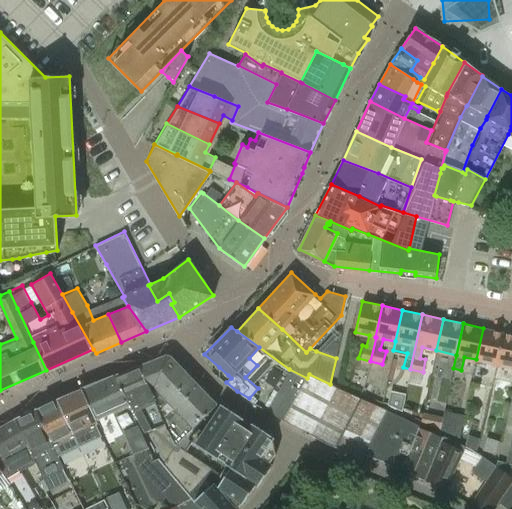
[(483,328),(476,359),(487,362),(484,373),(494,376),(496,364),(504,332),(483,328)]
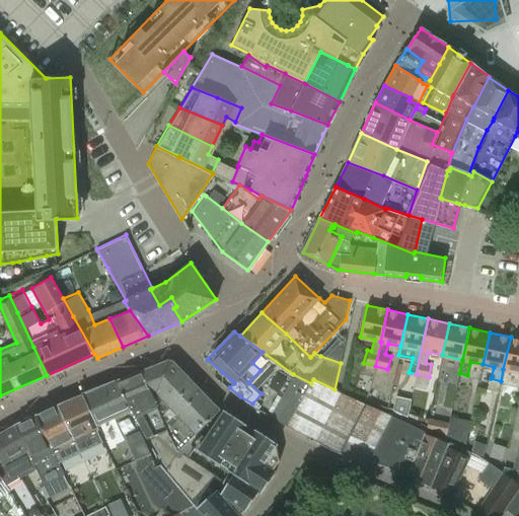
[(320,356),(341,363),(346,337),(340,335),(320,356)]
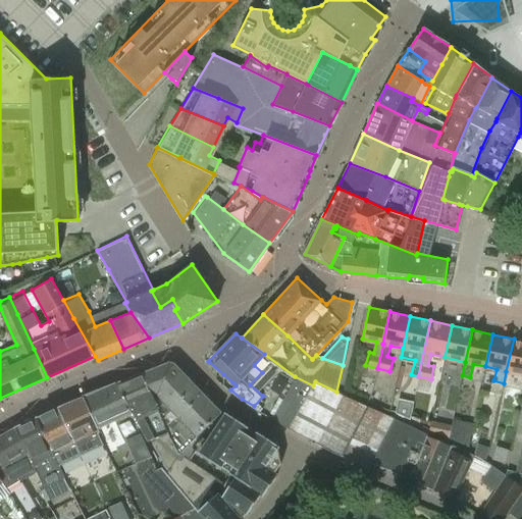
[(521,341),(514,339),(506,371),(521,374),(521,341)]
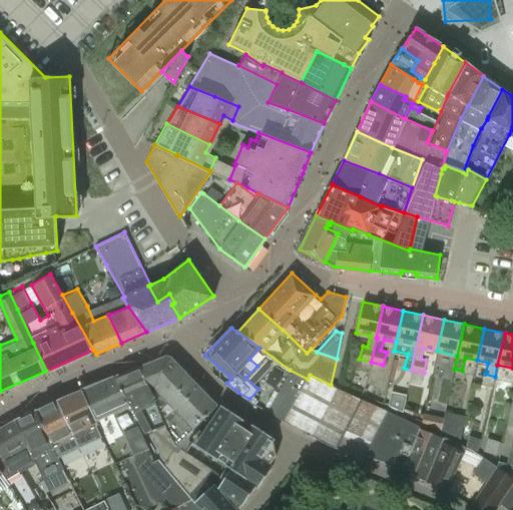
[(155,383),(196,425),(217,406),(173,359),(172,356),(169,356),(166,356),(138,366),(147,387),(155,383)]
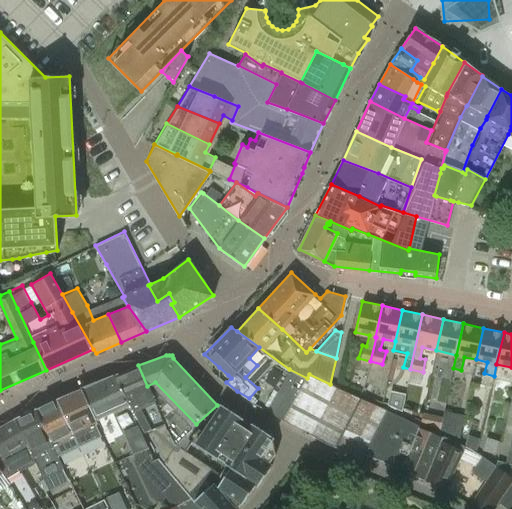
[(163,463),(190,495),(217,471),(175,444),(166,429),(155,401),(147,386),(138,365),(113,375),(128,404),(133,411),(145,430),(152,446),(152,451),(163,463)]
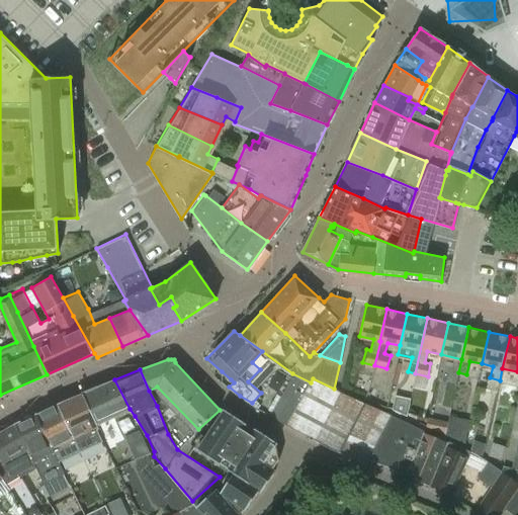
[(311,382),(292,373),(280,397),(270,416),(286,424),(299,399),(301,400),(311,382)]
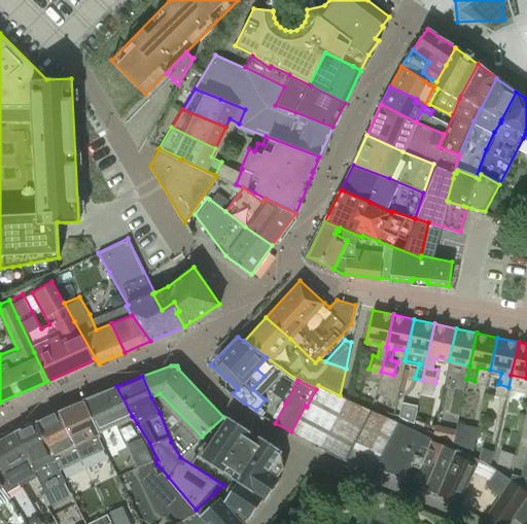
[(305,406),(291,431),(320,446),(337,455),(373,470),(375,466),(413,483),(430,440),(431,438),(397,421),(340,395),(318,385),(316,389),(307,407),(305,406)]
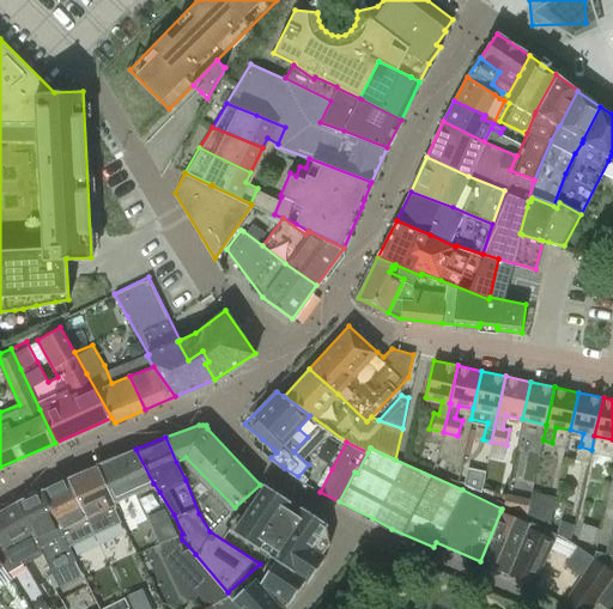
[(87,518),(93,530),(121,516),(125,523),(146,564),(155,580),(169,608),(196,608),(211,602),(228,592),(195,554),(182,540),(182,534),(174,515),(159,492),(153,483),(135,449),(123,454),(68,476),(84,512),(87,518)]
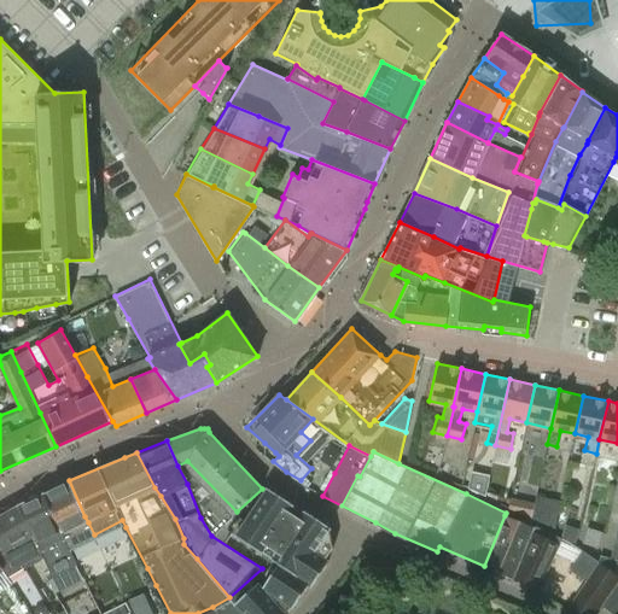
[(211,536),(237,512),(187,461),(178,466),(187,484),(200,518),(211,536)]
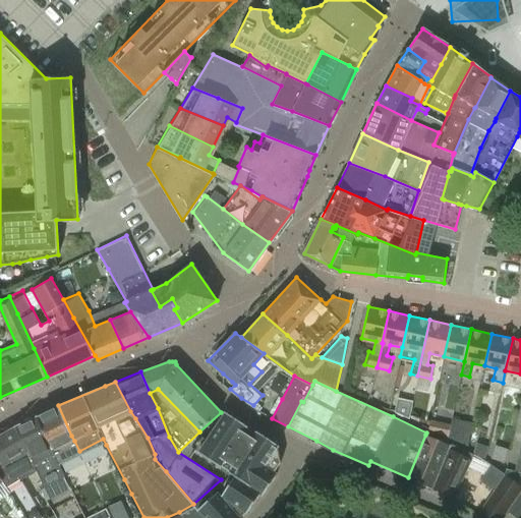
[(409,416),(413,400),(402,397),(398,396),(395,410),(409,417),(409,416)]
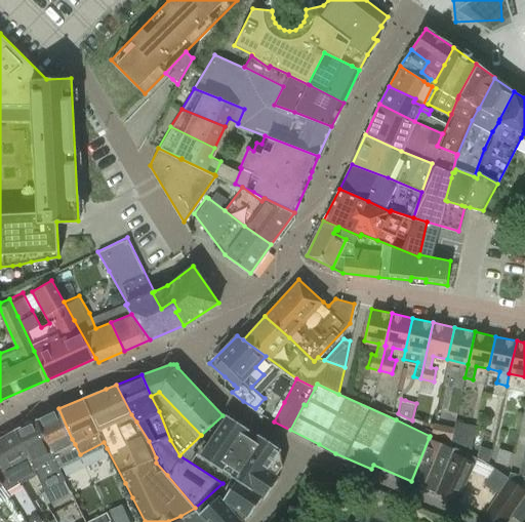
[(58,408),(37,418),(49,444),(54,455),(58,466),(65,478),(84,521),(87,521),(107,512),(111,521),(145,521),(132,497),(125,483),(107,448),(104,442),(80,454),(75,444),(72,439),(58,408)]
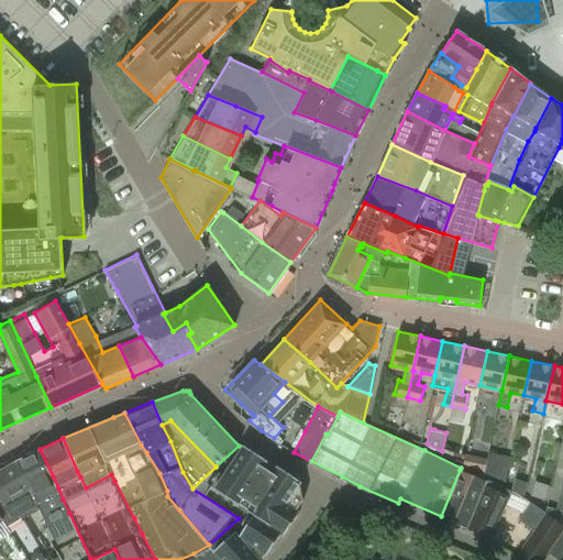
[(299,511),(297,508),(304,500),(300,484),(301,481),(242,443),(213,487),(253,514),(239,536),(234,530),(214,549),(223,559),(261,559),(262,559),(260,558),(266,552),(267,552),(282,531),(284,534),(299,511)]
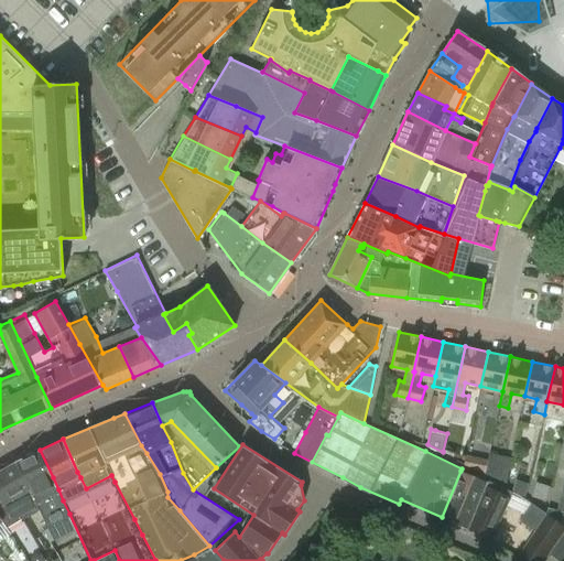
[(40,450),(17,461),(39,508),(46,526),(69,514),(63,500),(58,489),(53,477),(40,450)]
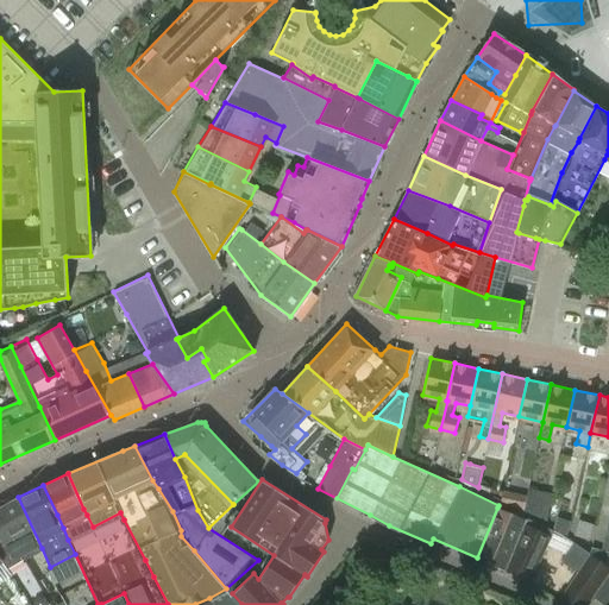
[(528,487),(529,508),(547,506),(546,487),(528,487)]
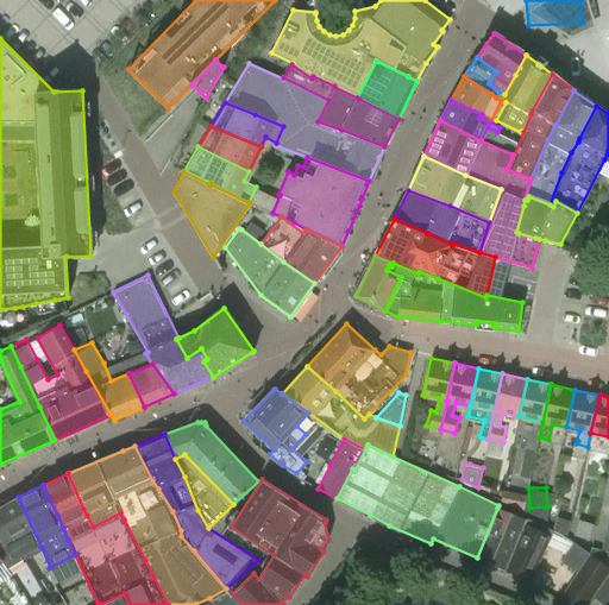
[(0,559),(20,590),(31,604),(50,604),(24,558),(42,548),(18,497),(2,505),(0,505),(0,559)]
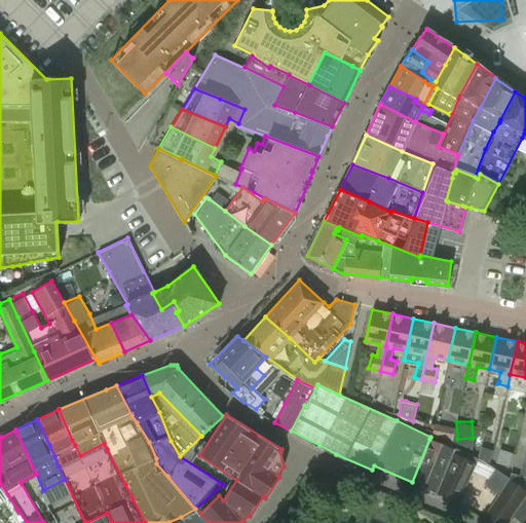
[(429,439),(412,482),(427,488),(437,492),(453,452),(455,449),(429,439)]
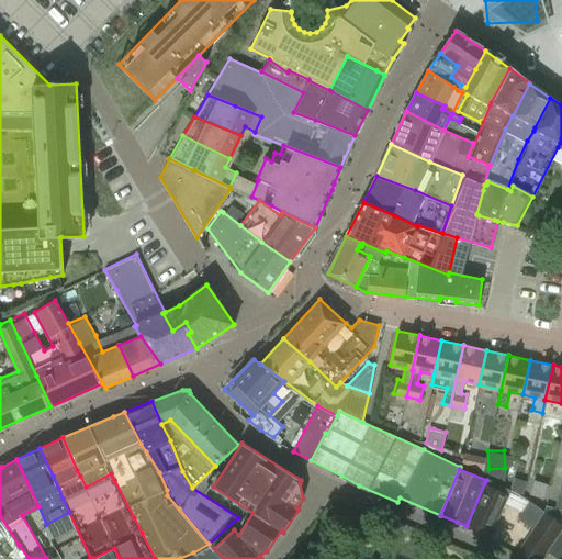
[(484,483),(467,526),(489,536),(508,492),(484,483)]
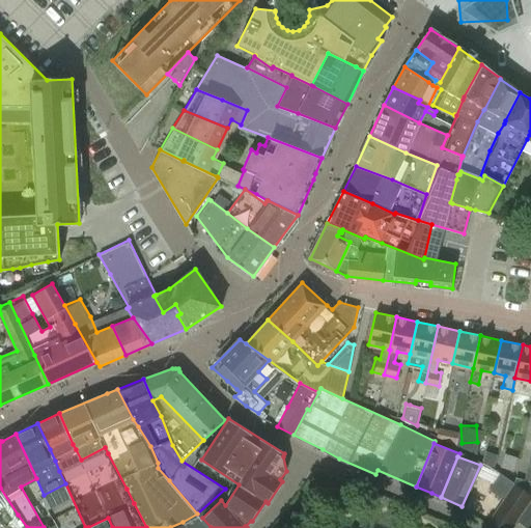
[(509,527),(515,520),(530,496),(530,492),(501,472),(490,490),(504,499),(490,521),(499,527),(509,527)]
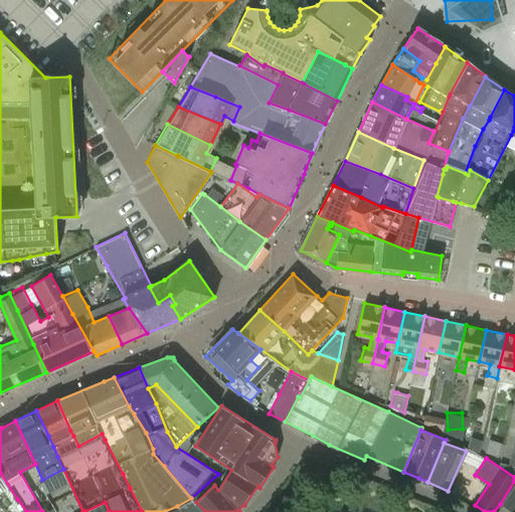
[(0,504),(6,511),(26,511),(17,499),(0,473),(0,504)]
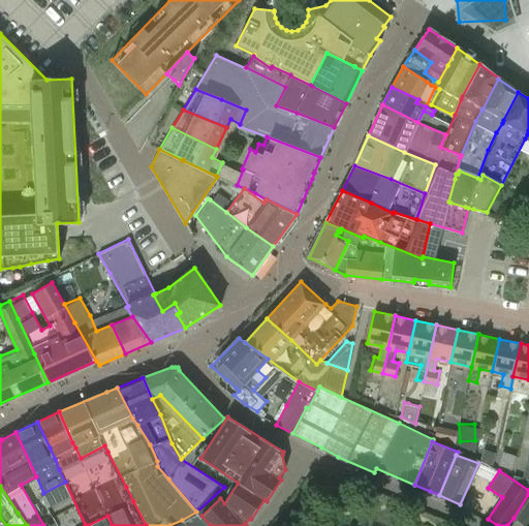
[(527,525),(528,523),(528,494),(514,518),(526,525),(527,525)]
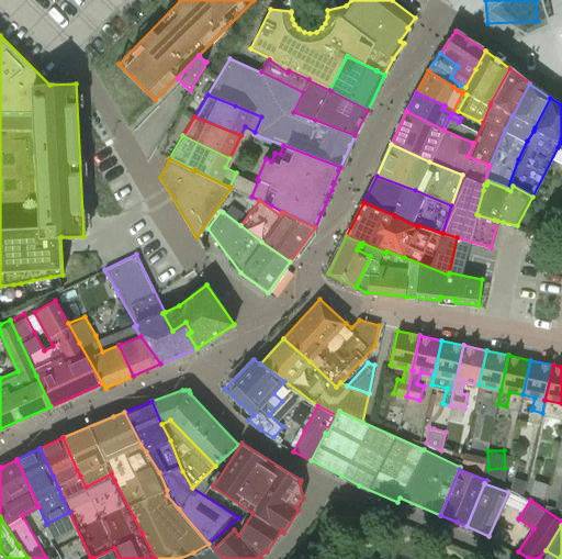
[(194,554),(183,558),(221,558),(209,544),(193,552),(194,554)]
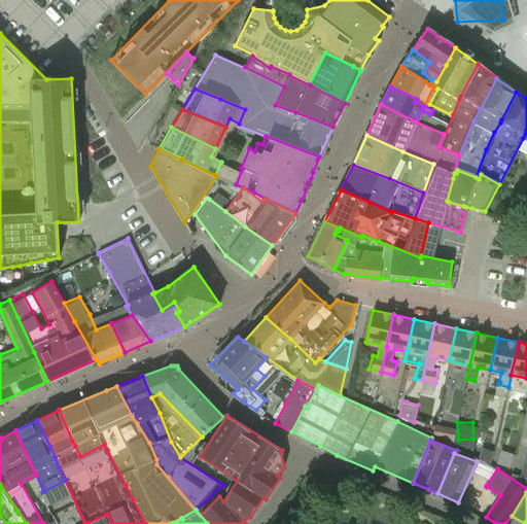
[(111,523),(107,514),(88,523),(111,523)]
